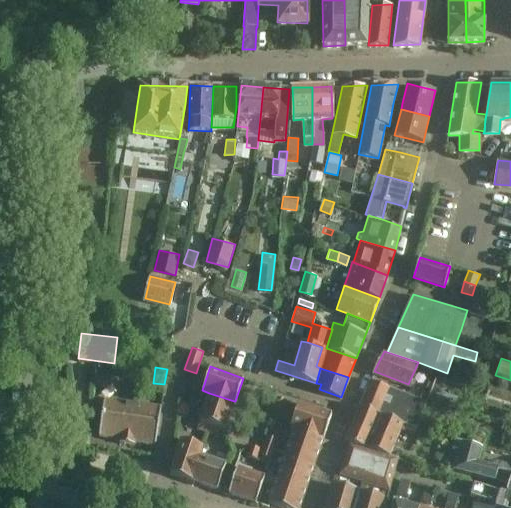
[(416,388),(414,395),(400,389),(389,386),(371,378),(359,404),(404,420),(417,425),(427,400),(430,393),(416,388)]
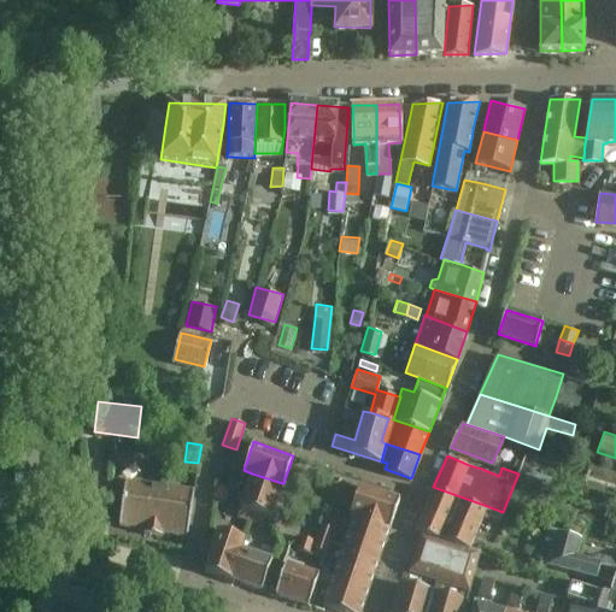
[(526,455),(520,472),(534,477),(540,459),(526,455)]
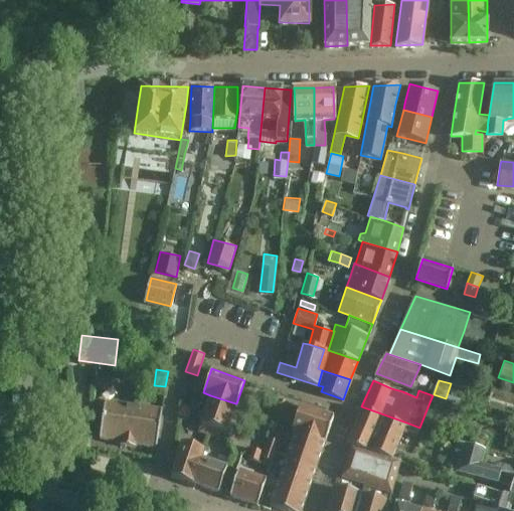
[(513,394),(486,386),(484,392),(489,394),(485,404),(510,412),(512,409),(513,410),(513,394)]
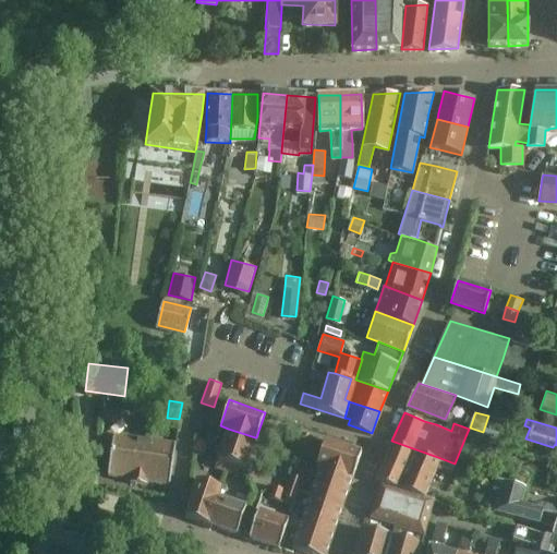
[(218,456),(229,460),(241,465),(245,466),(255,437),(228,429),(218,456)]
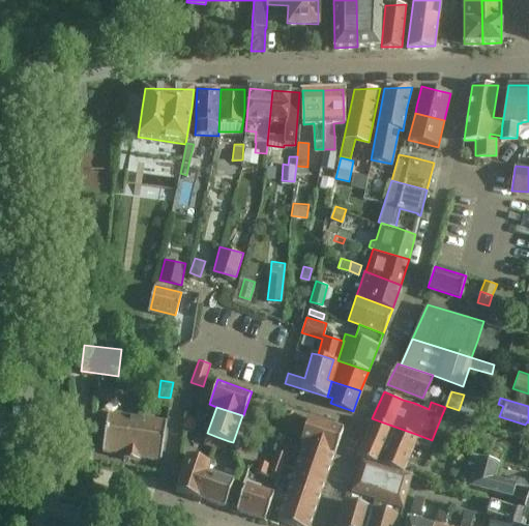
[(288,409),(284,420),(292,422),(296,412),(288,409)]
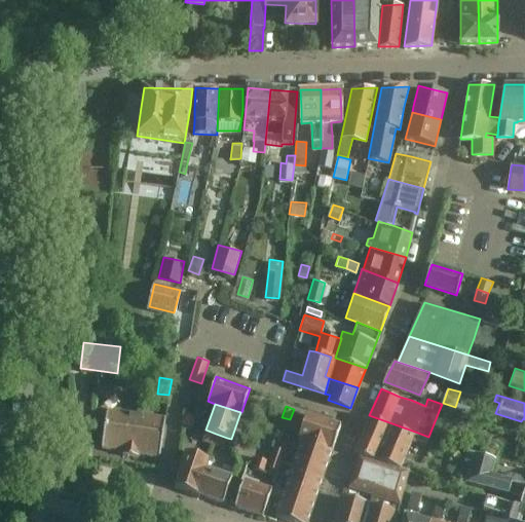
[(160,455),(165,417),(107,408),(102,446),(123,449),(122,453),(139,455),(139,451),(160,455)]
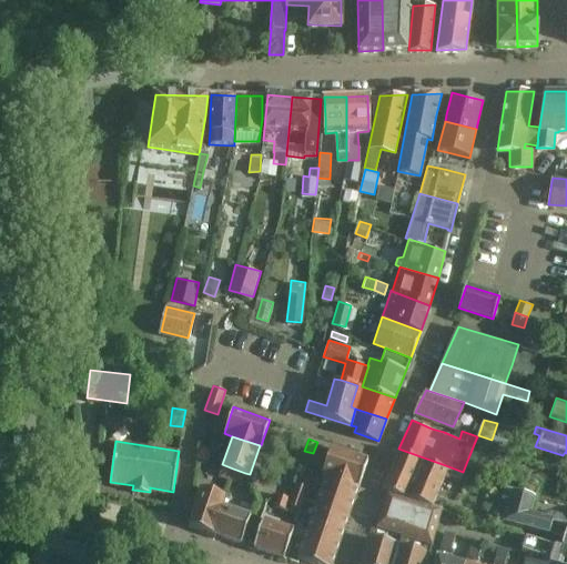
[(200,446),(198,459),(208,460),(210,449),(200,446)]
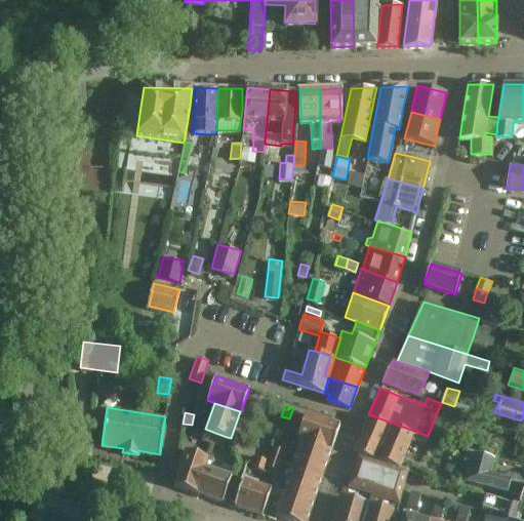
[(332,448),(340,425),(306,412),(297,437),(301,438),(301,437),(331,447),(331,448),(332,448)]
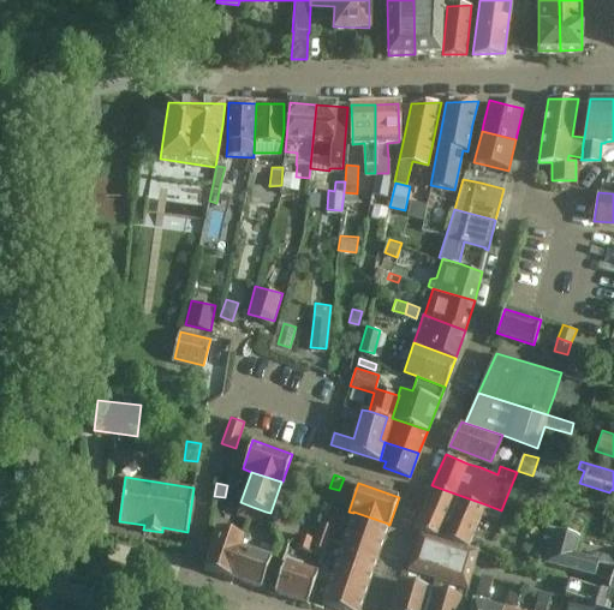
[(413,527),(421,530),(469,544),(484,506),(486,506),(486,504),(431,485),(413,527)]
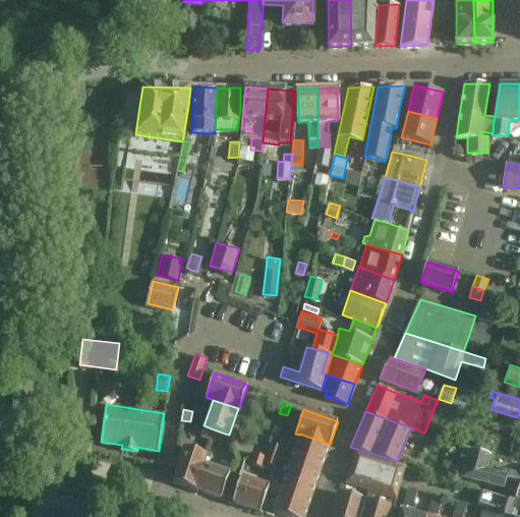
[(214,429),(204,425),(200,435),(211,438),(214,429)]
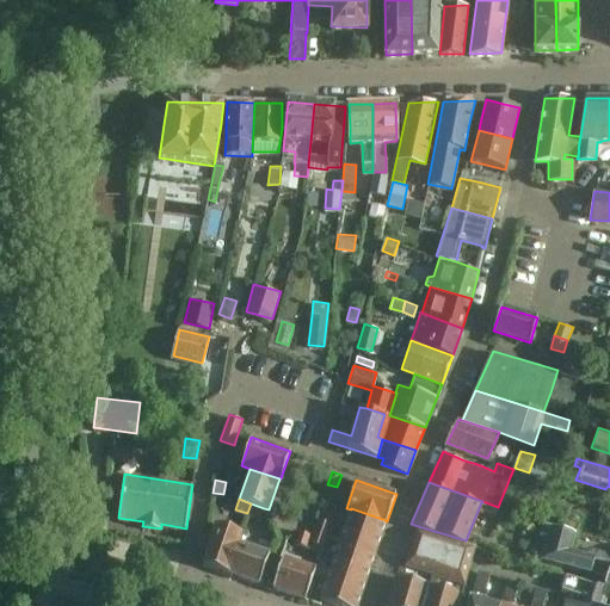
[(251,504),(247,513),(260,518),(264,508),(251,504)]
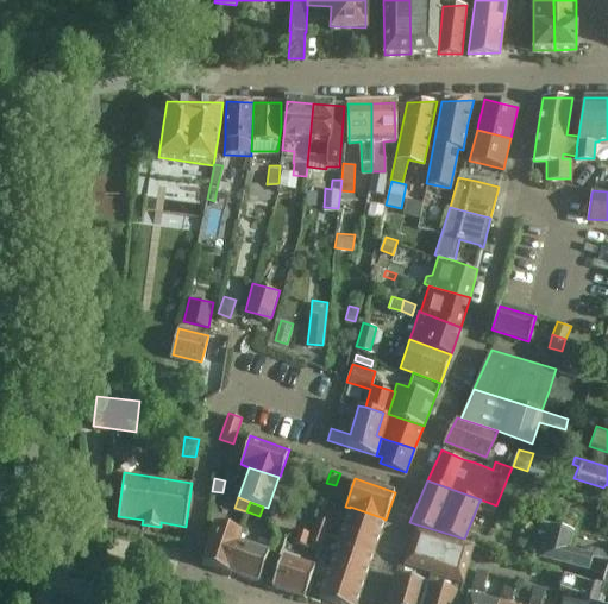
[(375,548),(384,520),(384,518),(350,507),(350,508),(340,536),(375,548)]
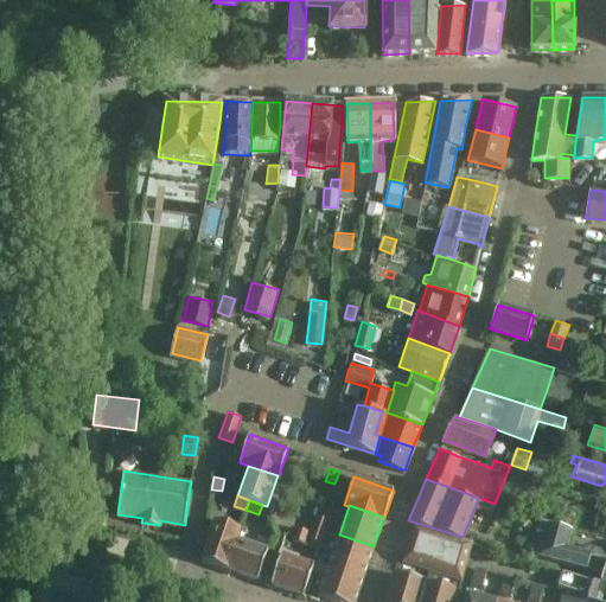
[(318,514),(314,526),(324,529),(327,518),(318,514)]
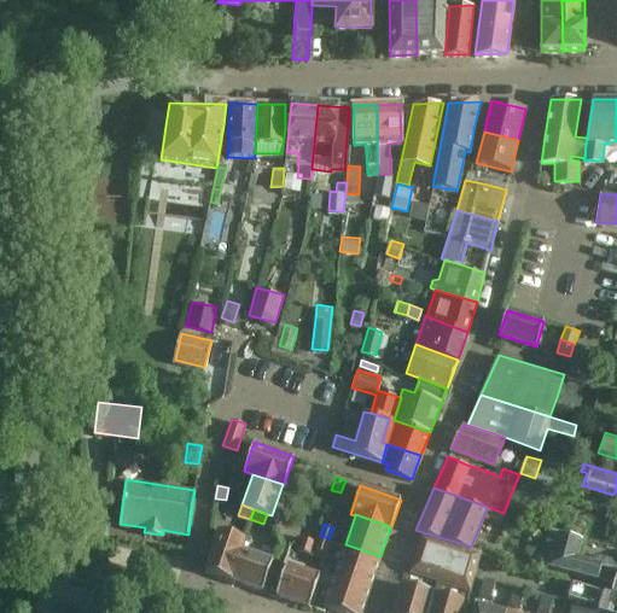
[(569,524),(566,533),(582,537),(585,527),(569,524)]
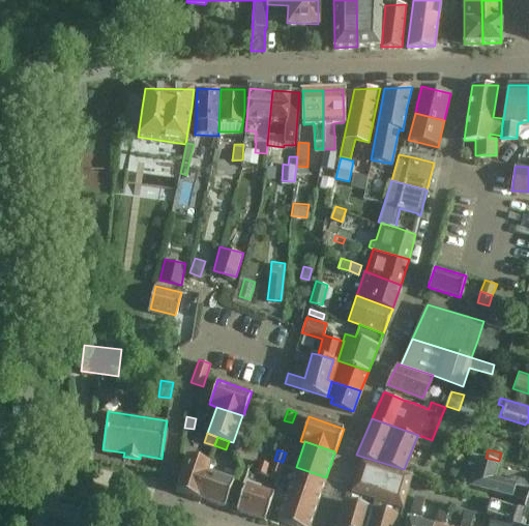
[(524,508),(528,509),(528,487),(516,484),(495,478),(499,461),(486,458),(478,456),(478,455),(470,453),(468,462),(475,463),(470,484),(518,496),(527,499),(524,508)]
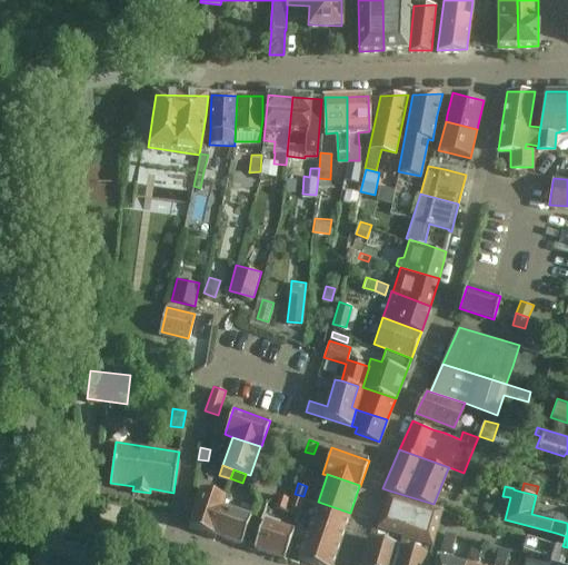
[(226,496),(201,487),(189,525),(212,534),(212,533),(221,505),(222,505),(226,496)]
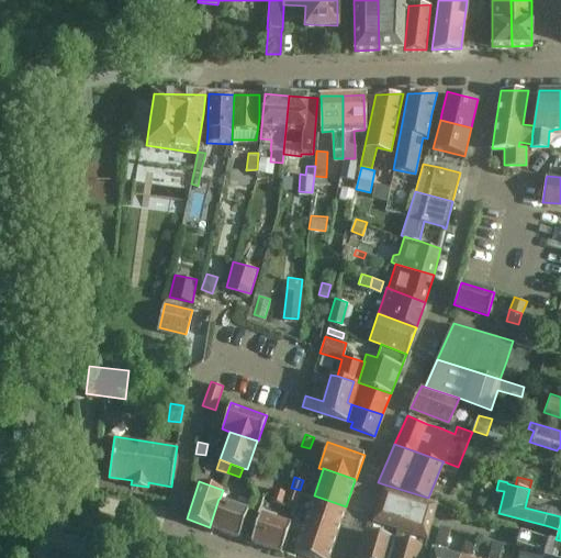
[(373,520),(394,526),(427,537),(438,500),(428,498),(384,484),(373,520)]
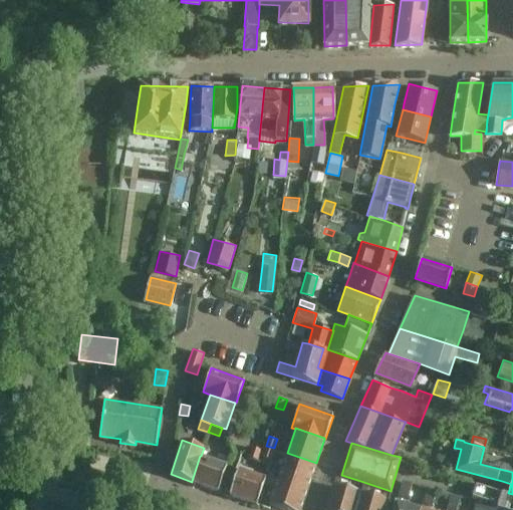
[(261,449),(252,446),(249,456),(257,459),(261,449)]
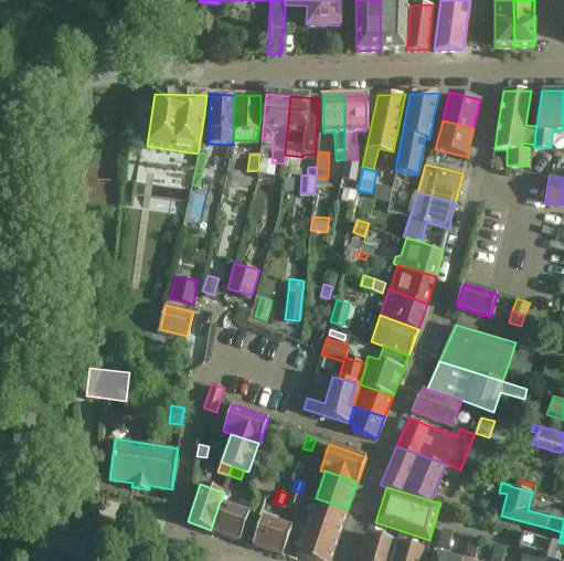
[(301,493),(293,490),(288,501),(298,505),(301,493)]
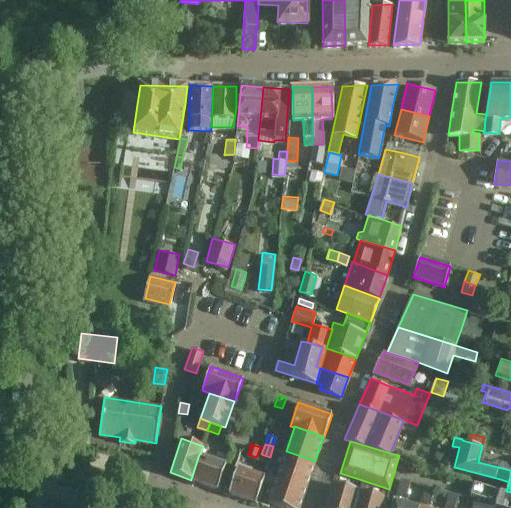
[(315,461),(286,451),(278,476),(306,486),(315,461)]
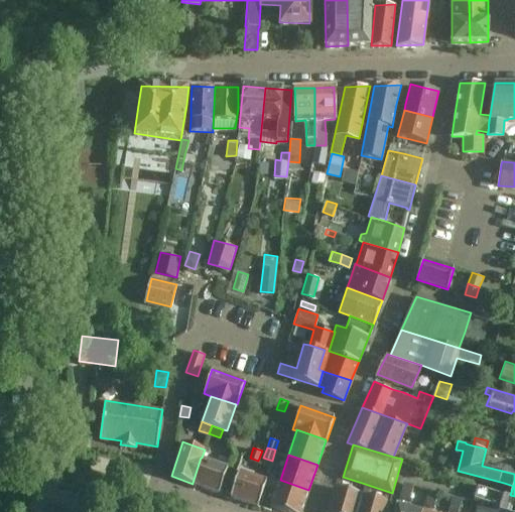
[(201,458),(192,483),(220,492),(228,467),(202,458),(201,458)]
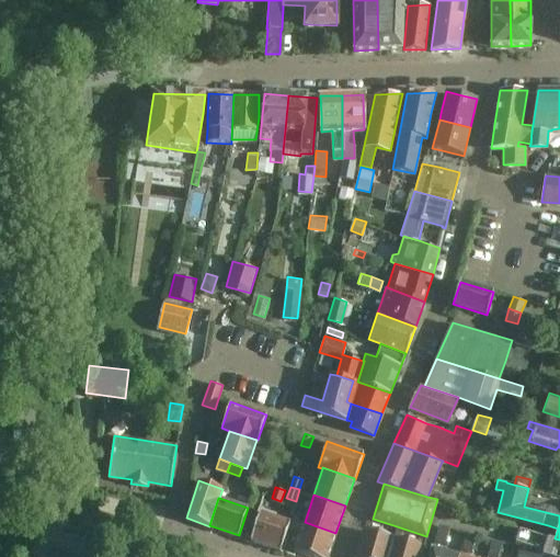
[(546,512),(559,515),(559,507),(549,503),(546,512)]
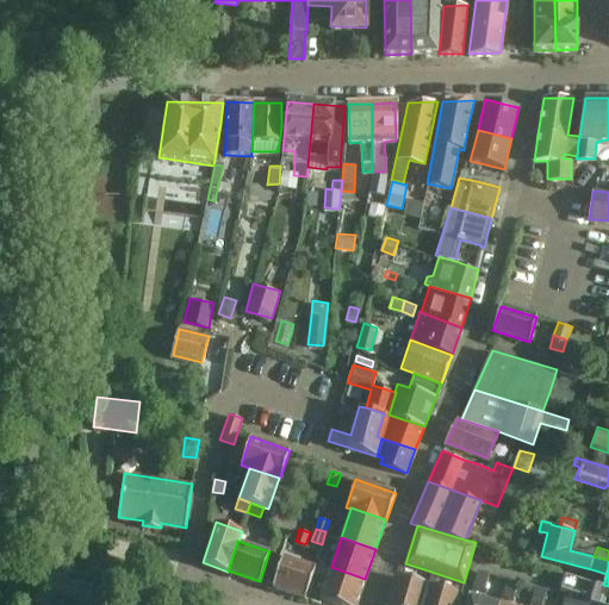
[(283,556),(283,557),(273,586),(305,597),(314,571),(315,567),(314,567),(283,556)]
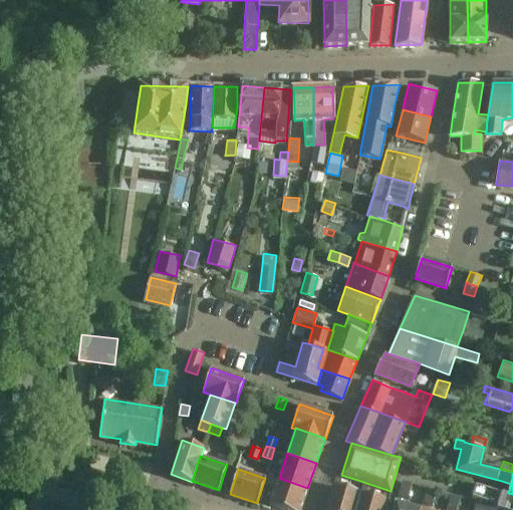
[(299,509),(307,488),(279,478),(266,473),(264,478),(265,478),(264,481),(275,485),(269,503),(288,509),(299,509)]
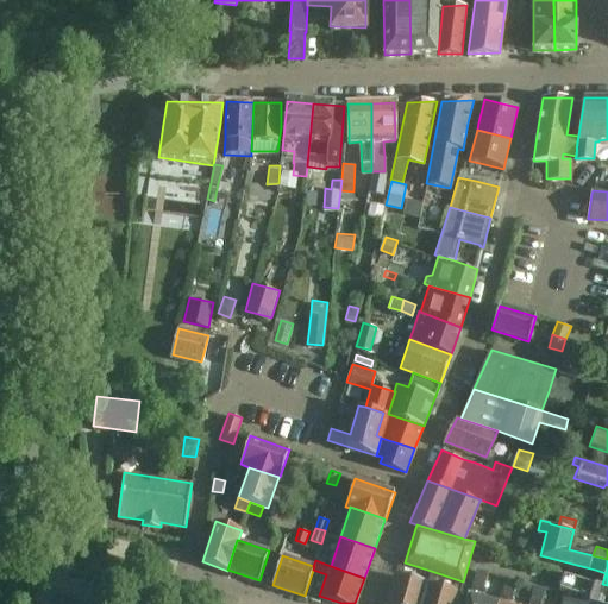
[(488,571),(477,567),(472,585),(483,589),(488,571)]
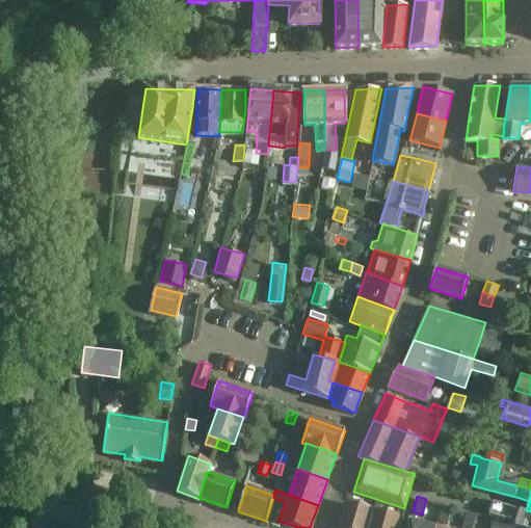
[(495,513),(493,523),(509,527),(512,527),(516,518),(530,523),(530,511),(526,510),(514,505),(499,501),(494,499),(489,512),(495,513)]
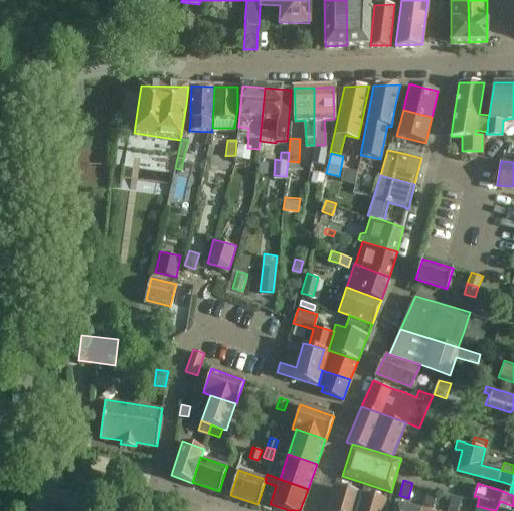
[(357,510),(362,492),(334,485),(326,510),(357,510)]
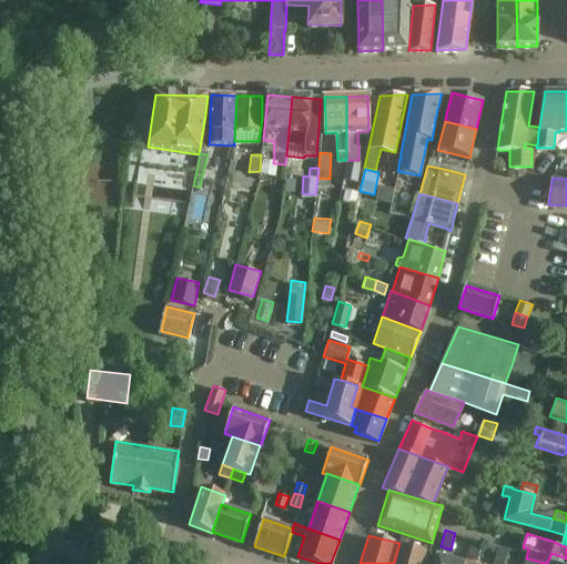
[(473,537),(468,554),(478,556),(483,541),(473,537)]
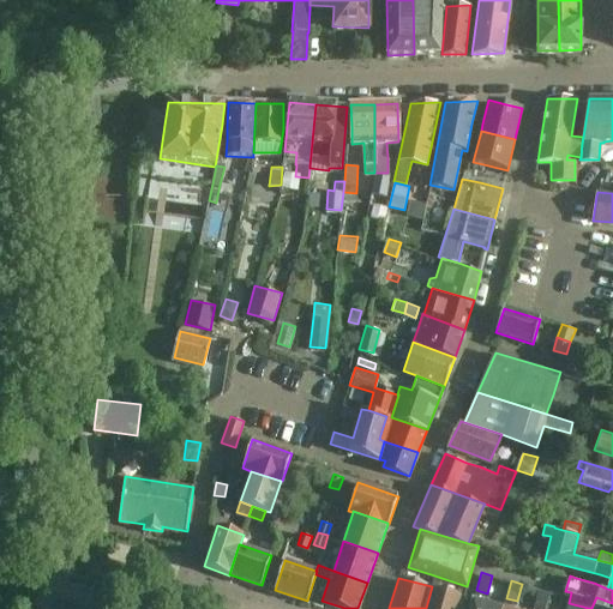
[(460,608),(461,607),(464,596),(432,586),(426,608),(460,608)]
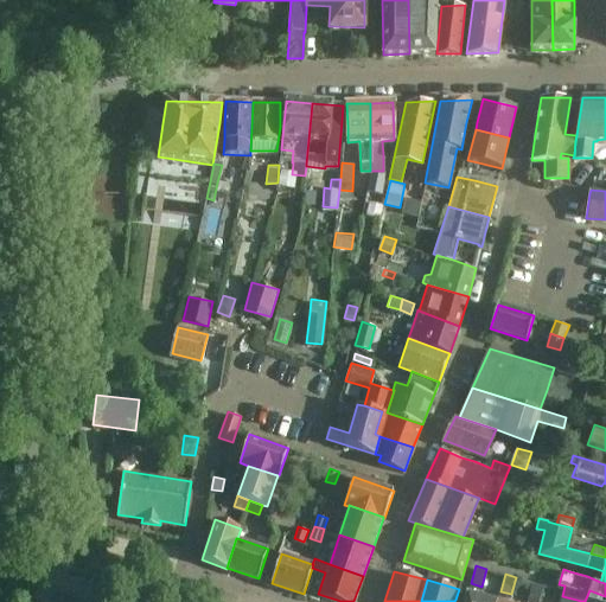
[(533,582),(528,600),(537,601),(538,601),(543,586),(533,582)]
